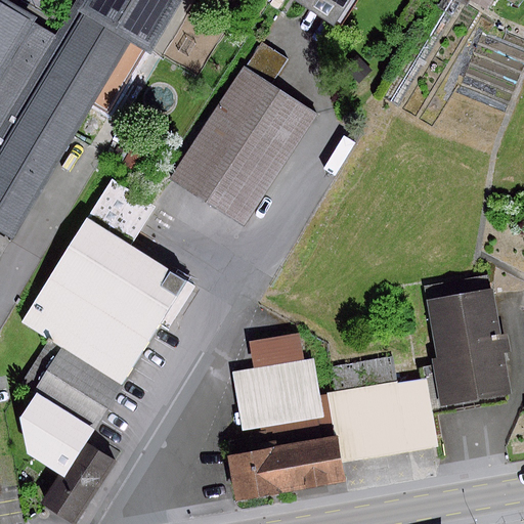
[(176,0),(85,0),(64,36),(61,34),(3,0),(0,0),(0,229),(12,236),(127,42),(145,52),(176,0)]
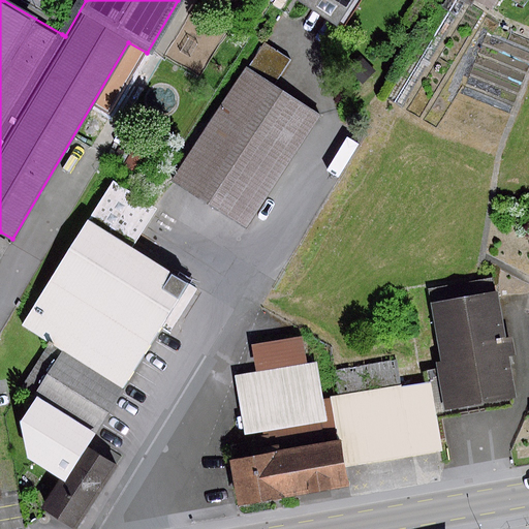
[(291,0),(332,27),(349,0),(291,0)]
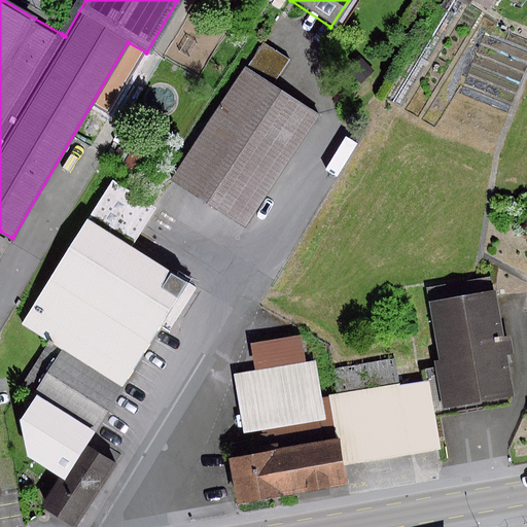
[(495,0),(469,0),(468,2),(489,13),(495,0)]
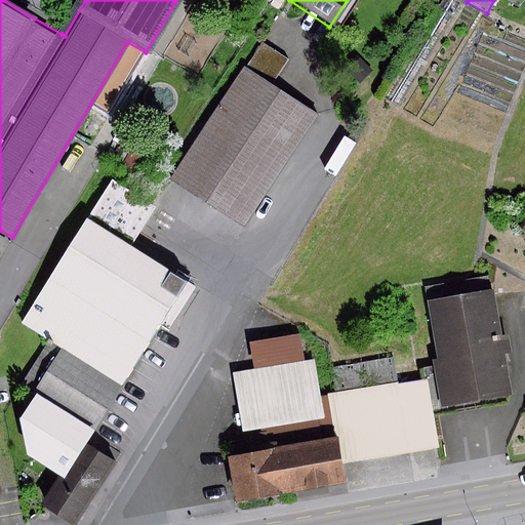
[(260,41),(242,68),(272,86),(289,61),(260,41)]
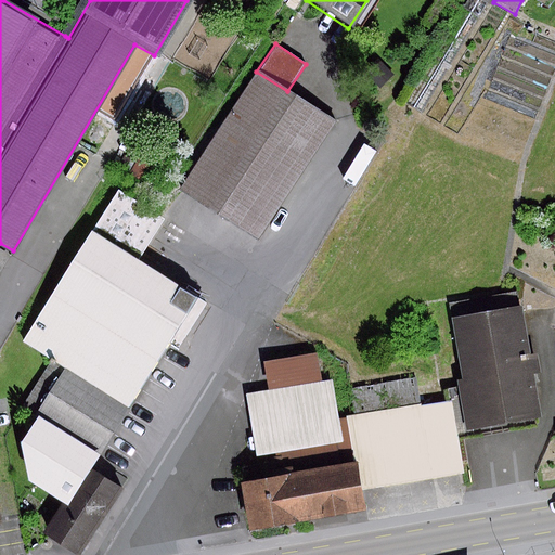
[(287,91),(256,72),(181,191),(261,241),(336,121),(287,91)]
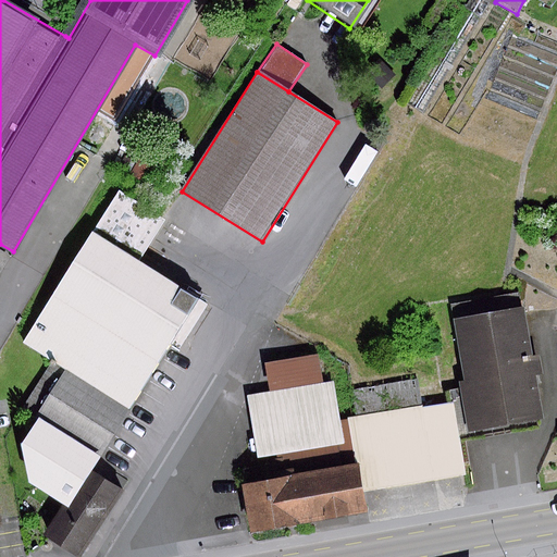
[(119,192),(90,234),(136,262),(163,221),(119,192)]
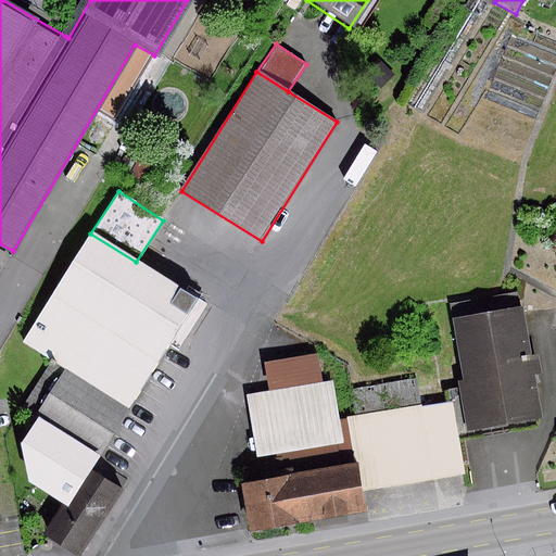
[(136,262),(90,234),(22,343),(68,371),(128,409),(168,344),(168,343),(177,349),(205,304),(136,262)]
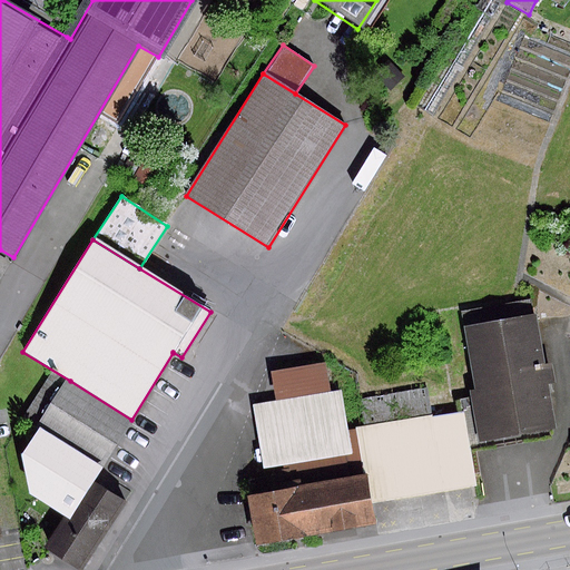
[(537,314),(463,326),(473,390),(469,390),(470,399),(462,400),(463,412),(470,450),(557,436),(537,314)]
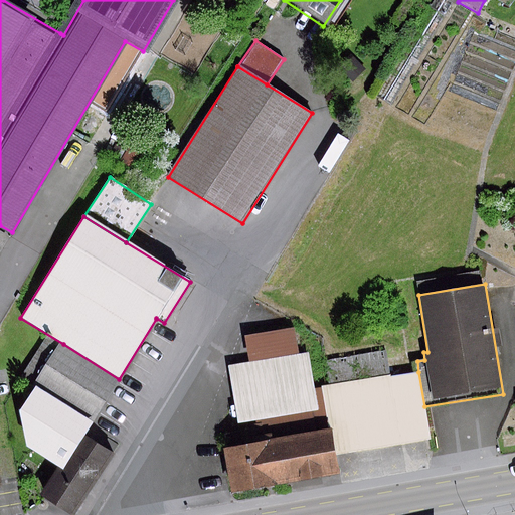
[(294,328),(242,337),(245,359),(298,350),(294,328)]
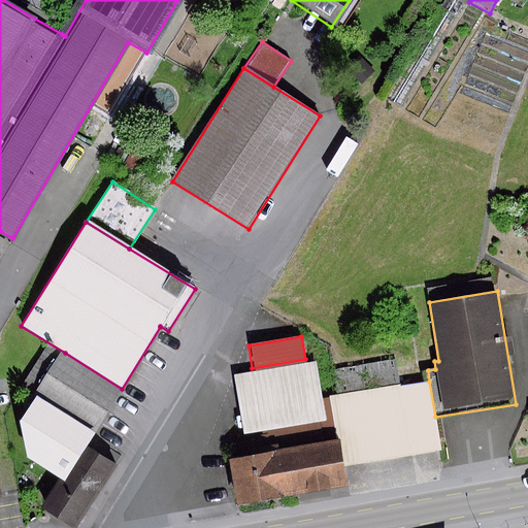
[(122,389),(65,353),(35,398),(93,433),(122,389)]
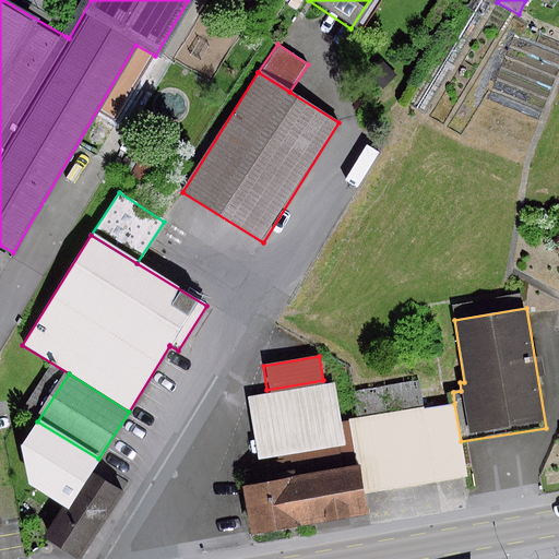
[(352,392),(356,420),(424,408),(419,381),(352,392)]
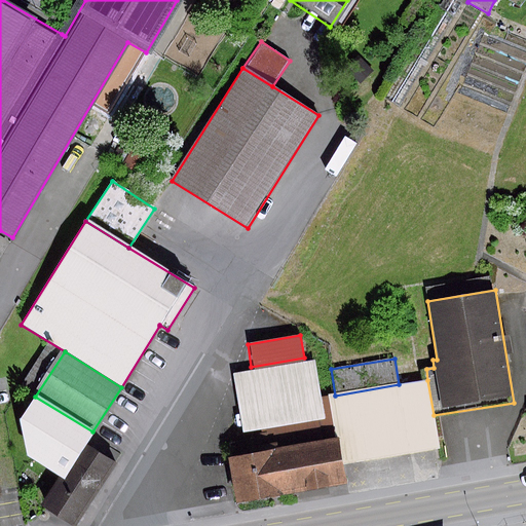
[(314,362),(231,375),(241,434),(261,429),(263,441),(275,439),(276,446),(328,438),(314,362)]
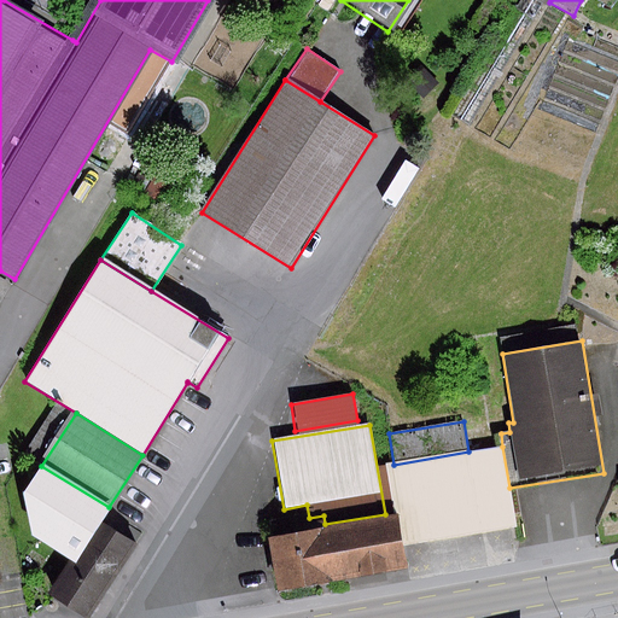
[(394,465),(389,465),(397,512),(402,548),(516,530),(509,488),(502,447),(468,452),(394,465)]
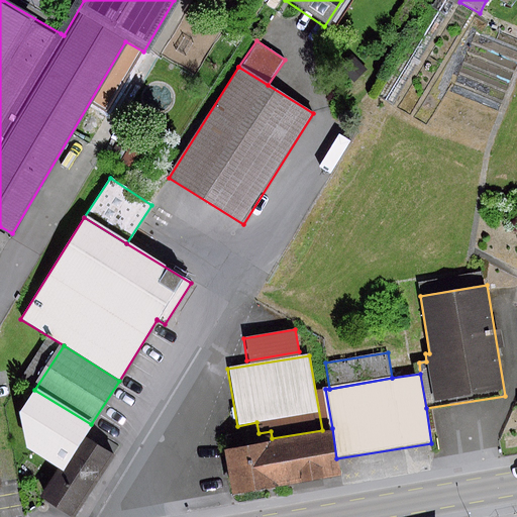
[(91,424),(34,390),(18,413),(25,447),(57,470),(61,472),(84,436),(91,424)]
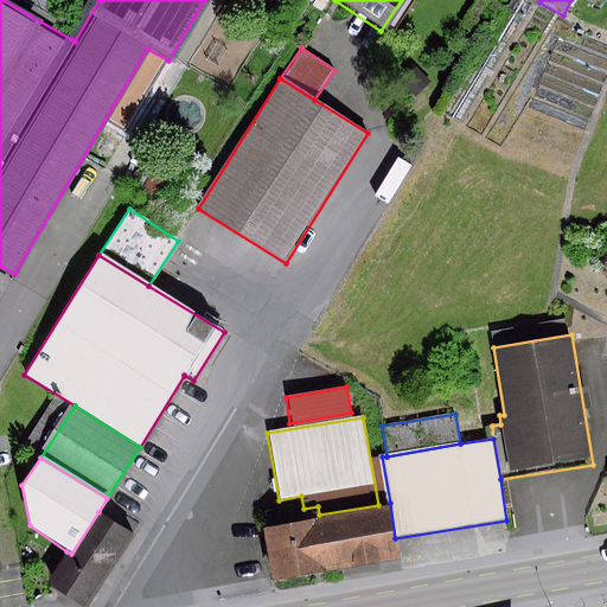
[(304,509),(259,517),(269,580),(397,558),(395,538),(390,503),(378,505),(319,515),(318,506),(304,509)]
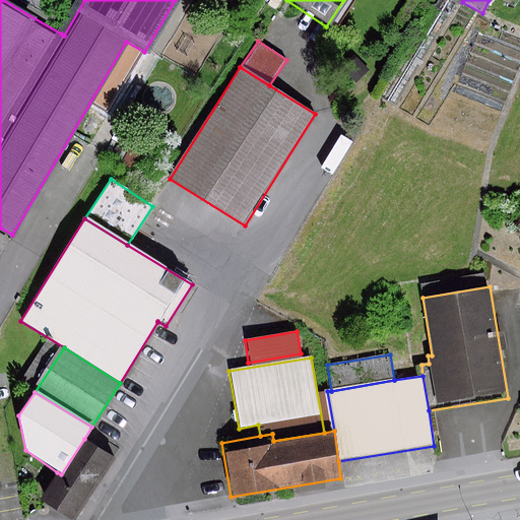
[(61,474),(57,472),(41,500),(72,519),(76,519),(115,461),(84,439),(61,474)]
